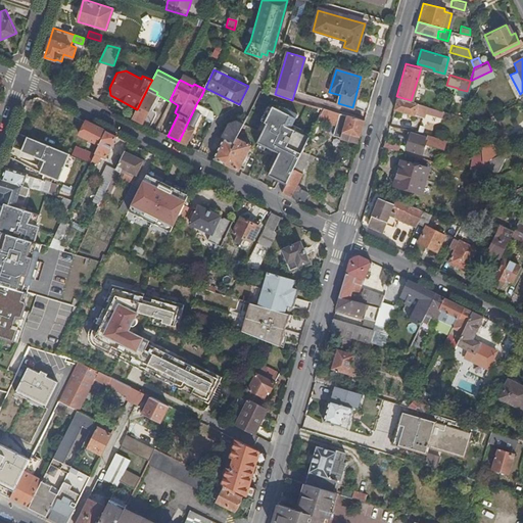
[(157,92),(148,87),(137,109),(133,119),(150,127),(156,114),(155,110),(149,108),(156,94),(157,92)]
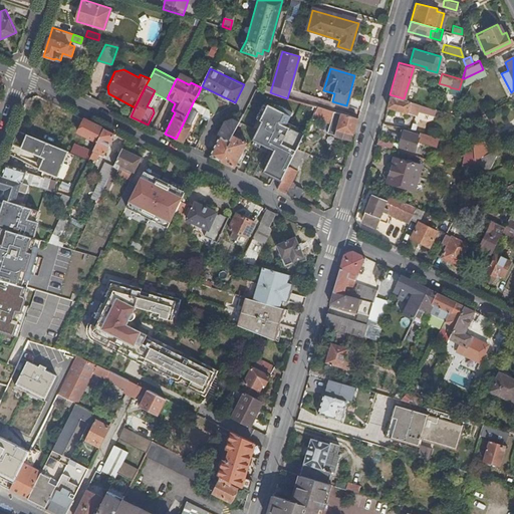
[(204,105),(206,106),(209,99),(198,94),(194,100),(204,105)]
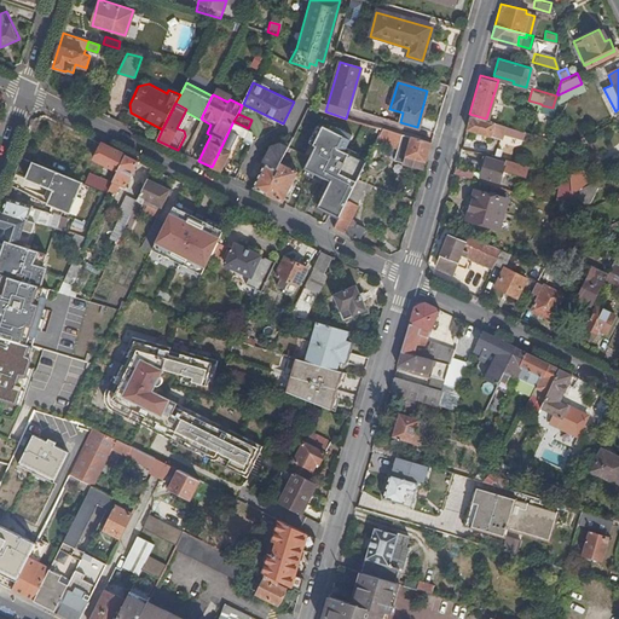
[(469,114),(466,127),(498,137),(501,132),(503,123),(486,119),(469,114)]
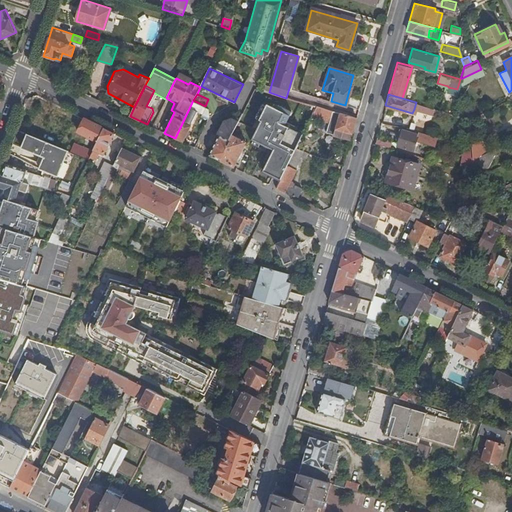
[(175,138),(181,141),(196,112),(200,113),(203,105),(193,100),(175,138)]
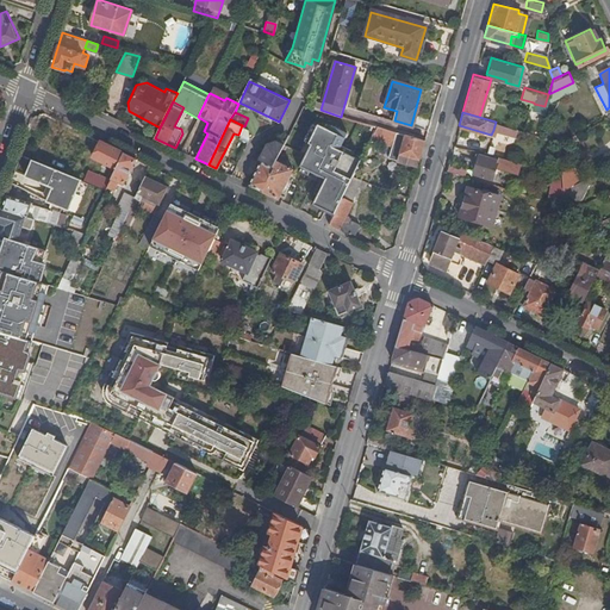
[(496,122),(493,130),(511,136),(514,128),(496,122)]
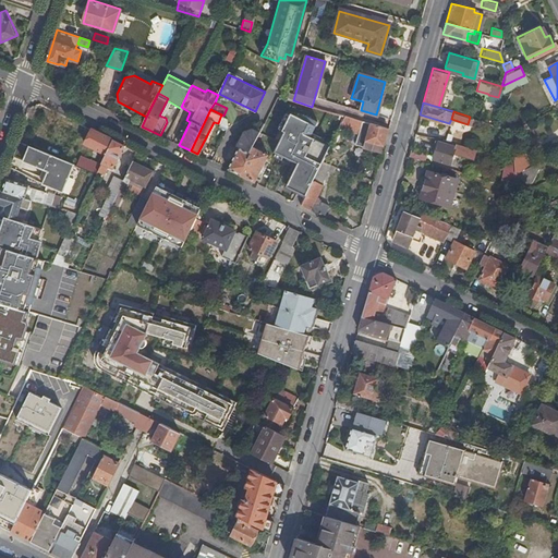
[(301,118),(291,113),(286,125),(288,126),(275,153),(288,159),(288,158),(299,162),(300,165),(295,177),(292,178),(289,186),(307,195),(311,189),(317,174),(324,162),(330,147),(311,136),(318,121),(303,114),(301,118)]
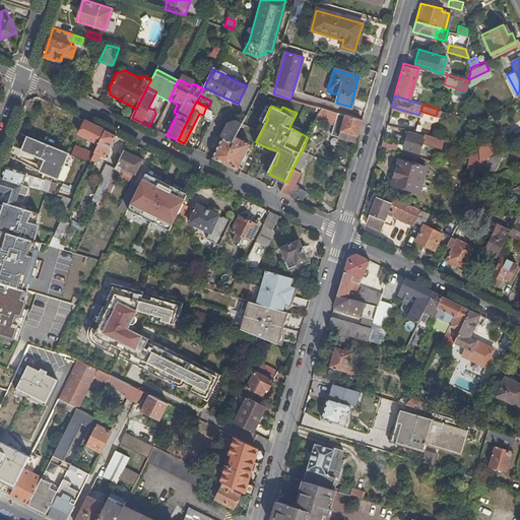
[(358,137),(362,121),(321,109),(316,120),(335,126),(332,137),(346,141),(348,135),(358,137)]
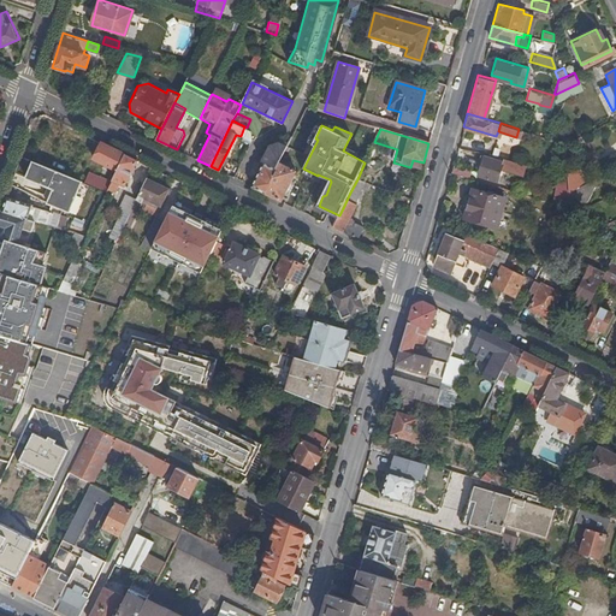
[(125,153),(102,142),(94,158),(117,170),(125,153)]
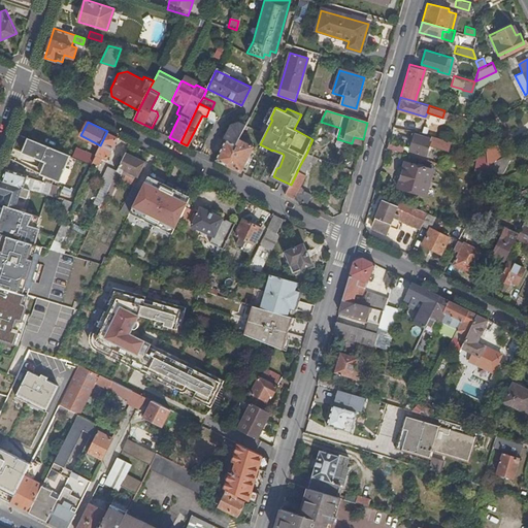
[(224,138),(226,139),(237,145),(242,135),(245,127),(246,126),(239,123),(231,125),(232,131),(227,132),(224,138)]
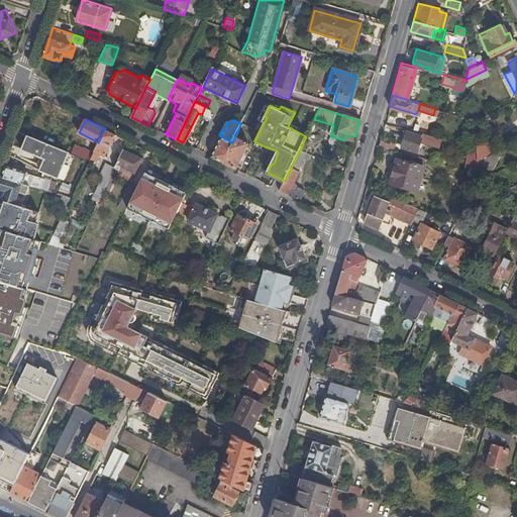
[(222,163),(236,169),(248,143),(243,141),(250,126),(241,122),(241,123),(240,124),(237,132),(232,142),(222,163)]
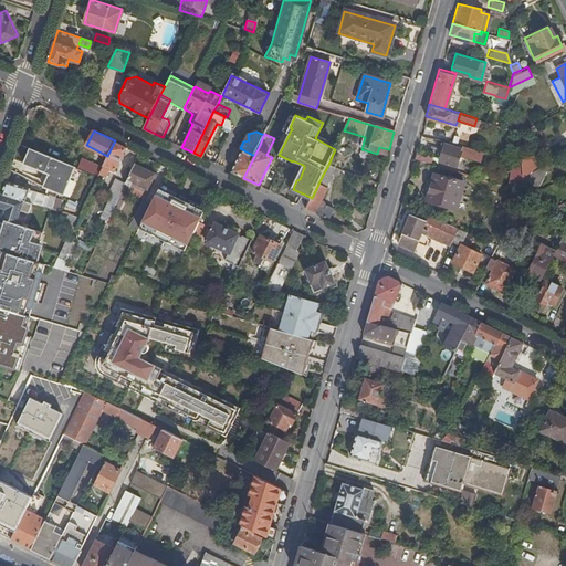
[(115,140),(107,156),(103,166),(97,175),(97,177),(101,179),(103,176),(105,177),(109,169),(115,171),(127,147),(115,140)]
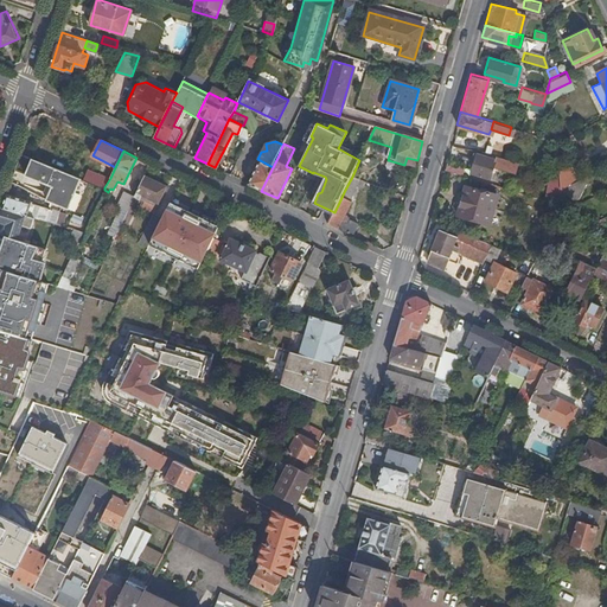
[(516,161),(493,154),(492,158),(477,152),(470,170),(487,177),(492,166),(512,173),(516,161)]
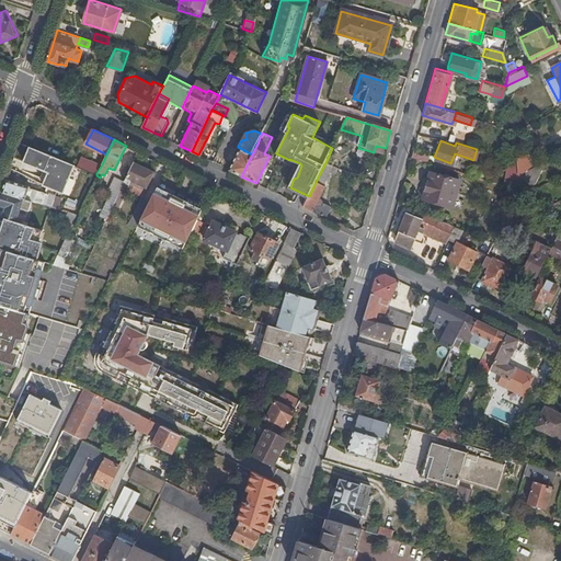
[(45,181),(44,184),(57,191),(57,189),(63,192),(73,164),(30,146),(24,161),(44,169),(41,178),(45,181)]
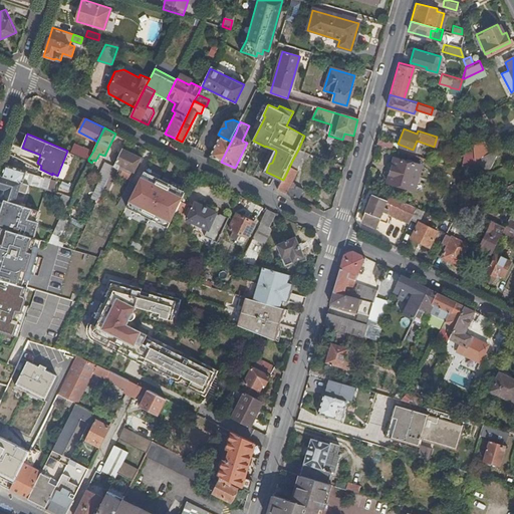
[(351,143),(353,136),(344,134),(342,140),(351,143)]
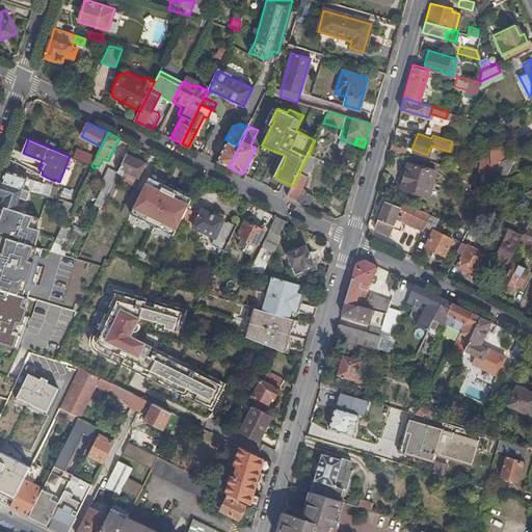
[(217,161),(229,167),(239,147),(228,140),(217,161)]
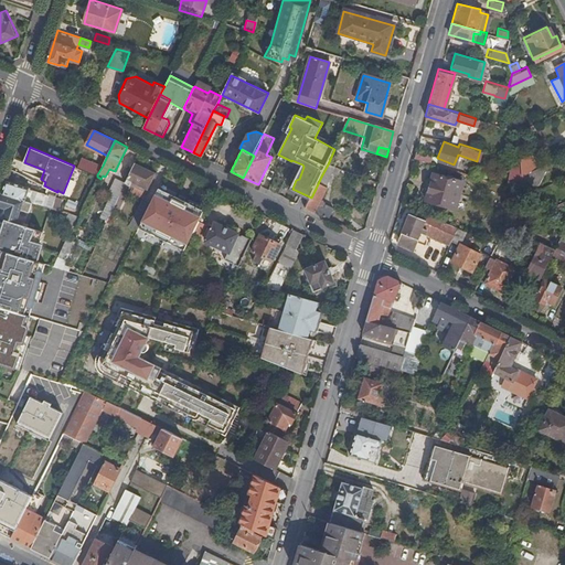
[(418,150),(416,159),(430,163),(434,155),(418,150)]
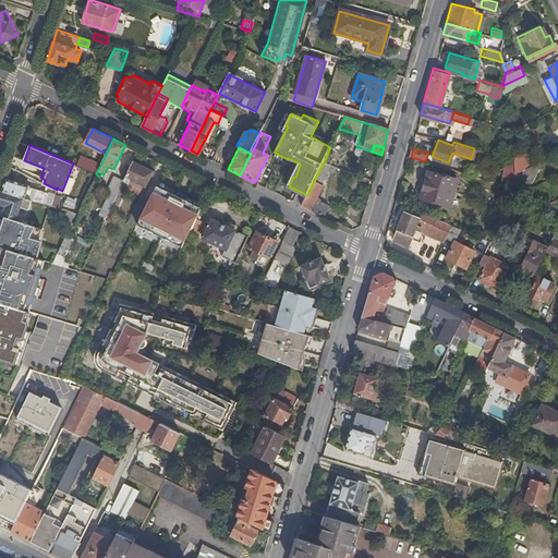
[(521,153),(512,156),(512,160),(514,172),(521,168),(526,166),(521,153)]
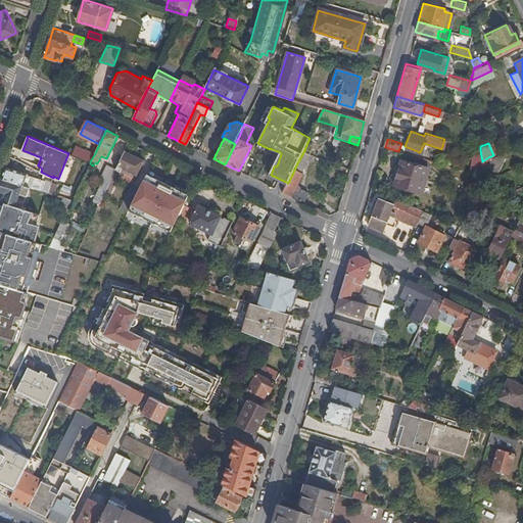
[(70,153),(90,161),(95,153),(76,144),(70,153)]
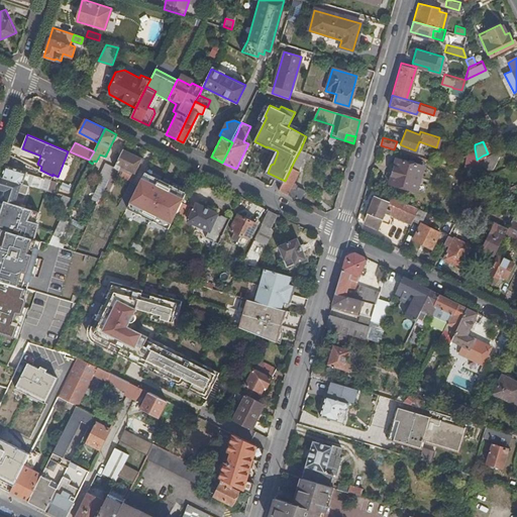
[(478,171),(477,160),(475,148),(469,146),(470,158),(468,158),(469,172),(478,174),(478,171)]
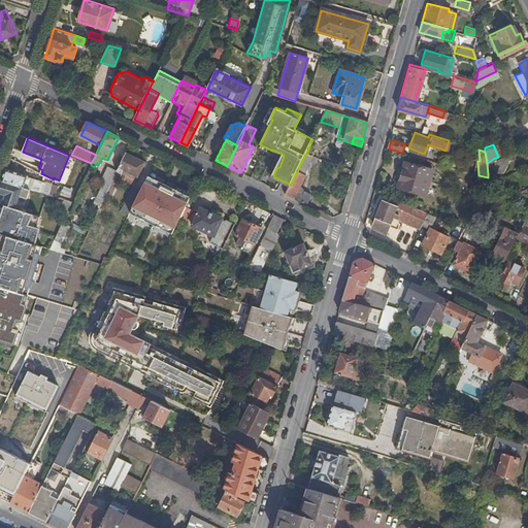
[(145,161),(127,153),(123,160),(118,170),(112,182),(107,193),(111,194),(123,172),(137,179),(138,176),(144,163),(145,161)]
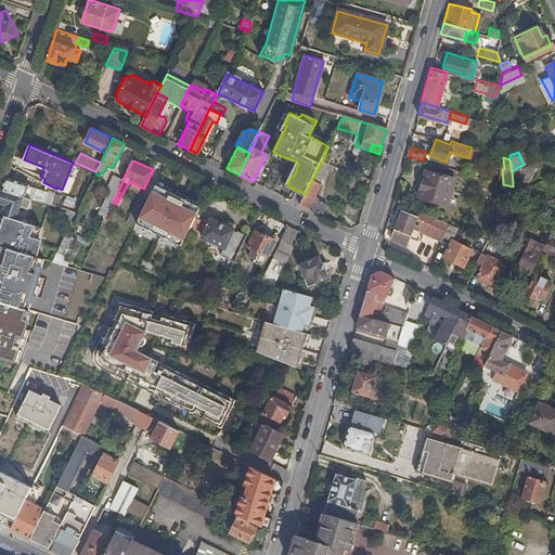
[(536,166),(533,160),(524,165),(518,167),(521,180),(527,179),(525,170),(536,166)]
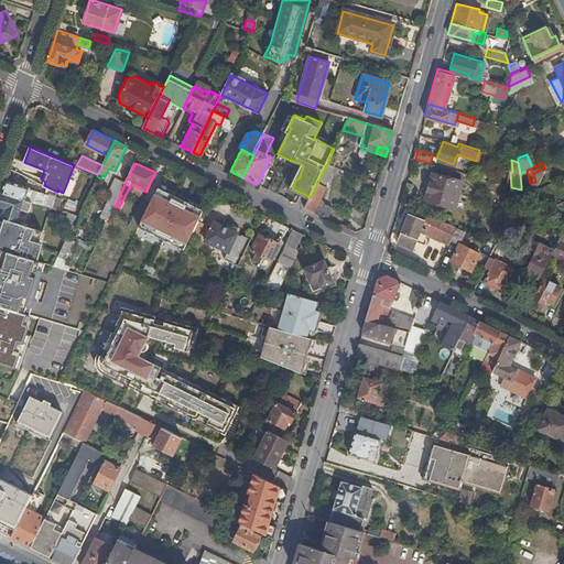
[(328,180),(335,167),(327,164),(321,176),(328,180)]
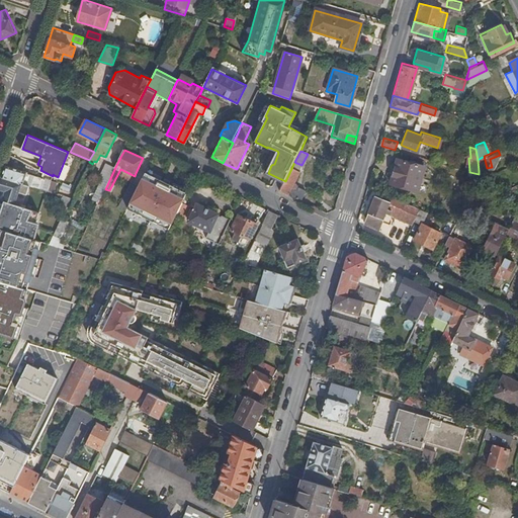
[(479,171),(487,168),(484,156),(478,160),(479,171)]
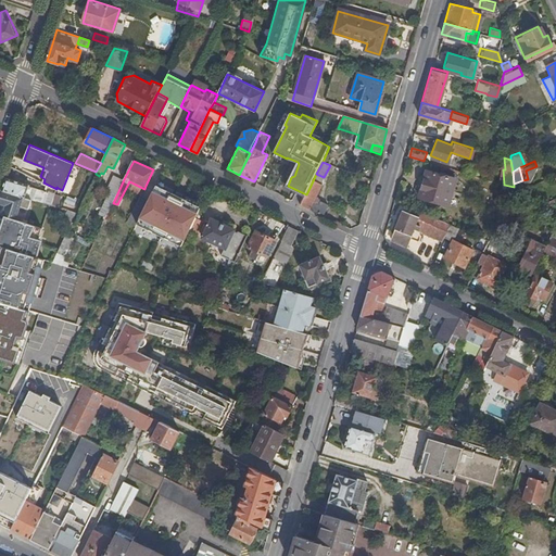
[(455,177),(425,169),(418,196),(449,203),(455,177)]
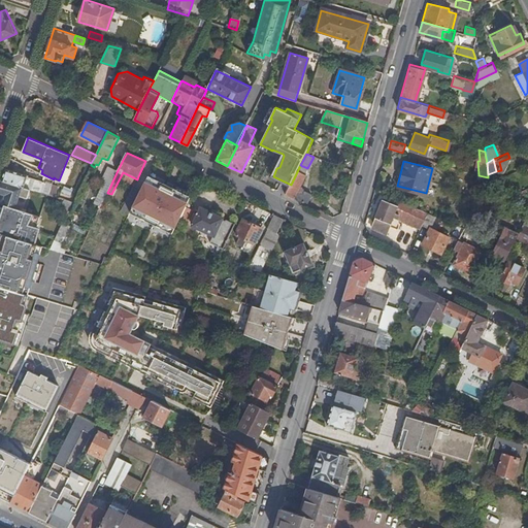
[(144,163),(138,176),(141,178),(147,165),(144,163)]
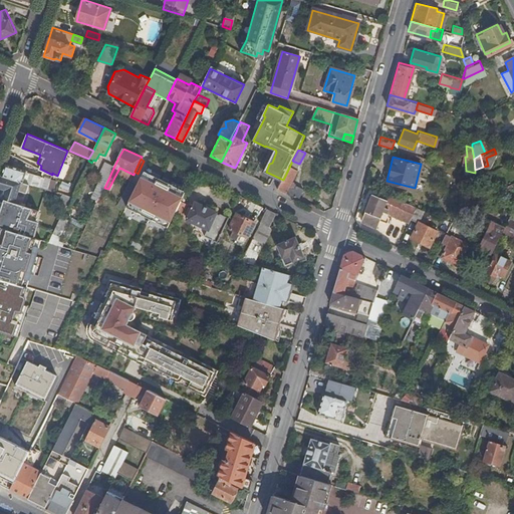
[(279,190),(295,198),(297,192),(301,194),(303,191),(291,185),(297,173),(296,172),(299,164),(292,161),(286,174),(283,180),(279,190)]
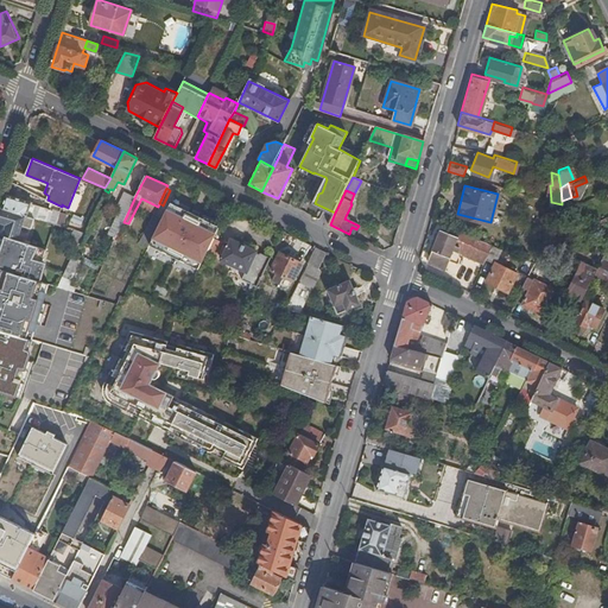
[(120,206),(130,209),(135,196),(127,191),(120,206)]
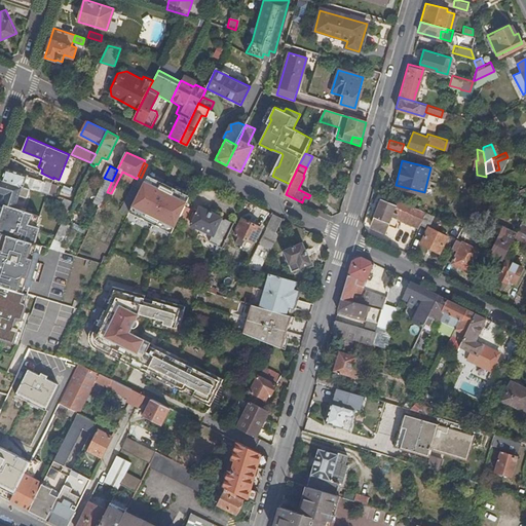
[(6,168),(3,179),(32,188),(34,180),(26,178),(27,175),(6,168)]
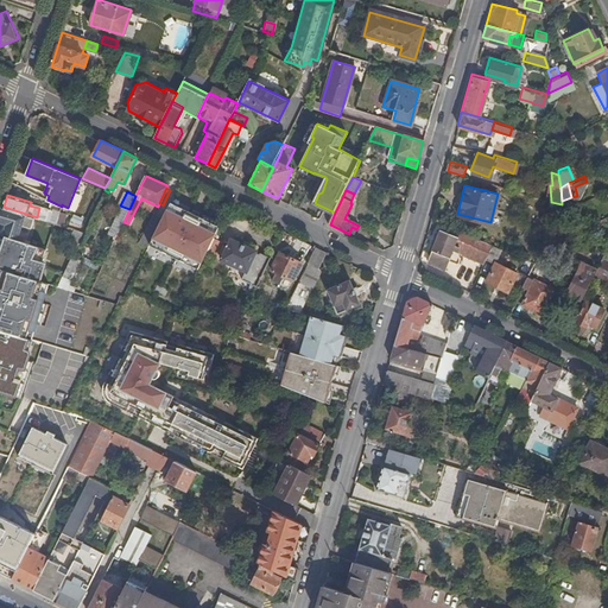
[(220,227),(171,202),(163,219),(151,244),(201,267),(208,253),(211,246),(214,240),(220,227)]
